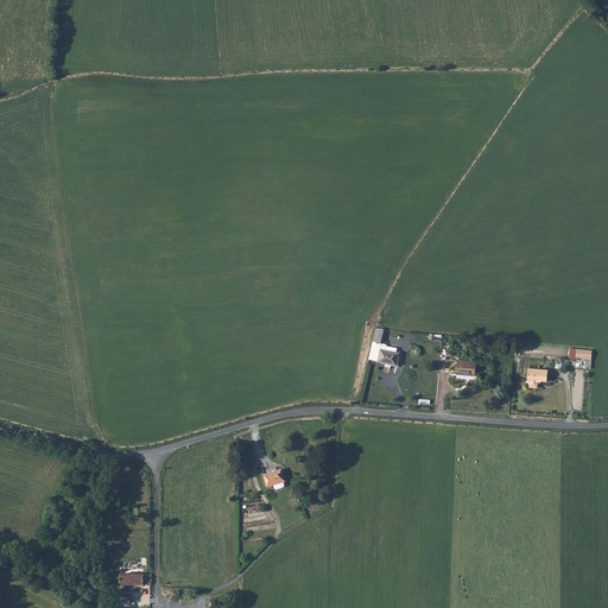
[(377,329),(369,360),(379,362),(379,363),(398,367),(400,354),(396,354),(397,349),(386,348),(386,352),(381,352),(380,349),(385,330),(377,329)]
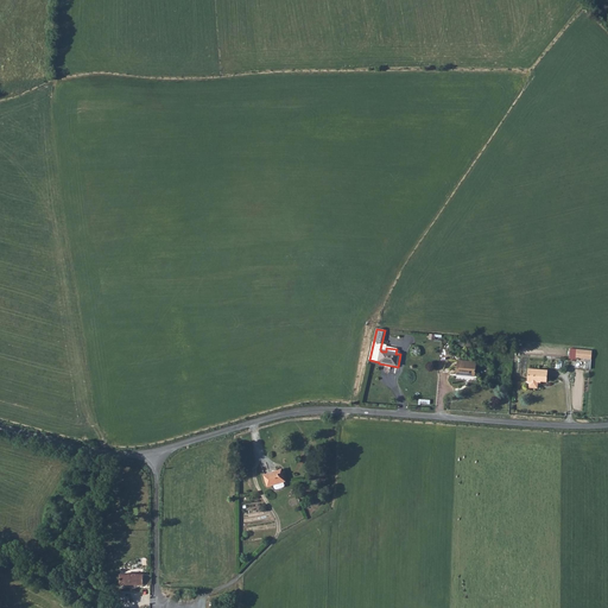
[(476,361),(457,360),(456,373),(468,374),(468,375),(475,377),(476,361)]
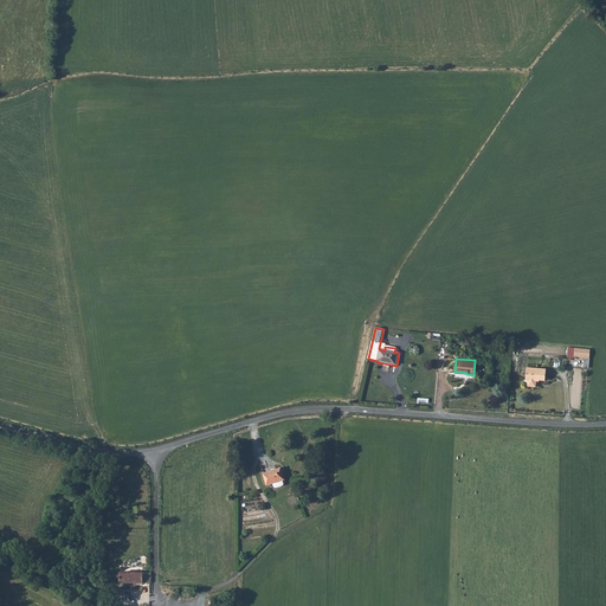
[(542,378),(543,367),(524,365),(523,379),(534,379),(534,378),(542,378)]
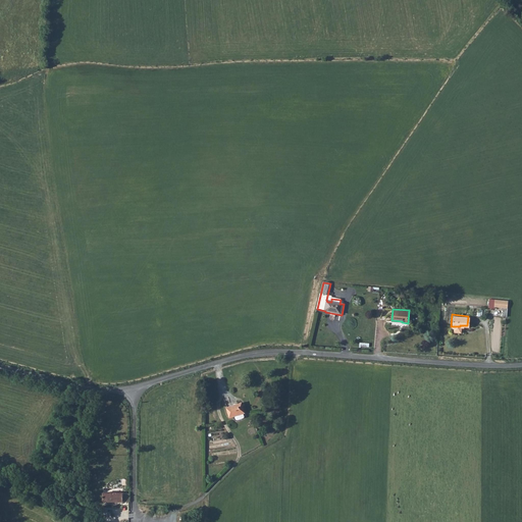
[(243,414),(246,413),(242,403),(226,408),(229,418),(233,417),(236,420),(238,422),(242,420),(244,418),(243,414)]
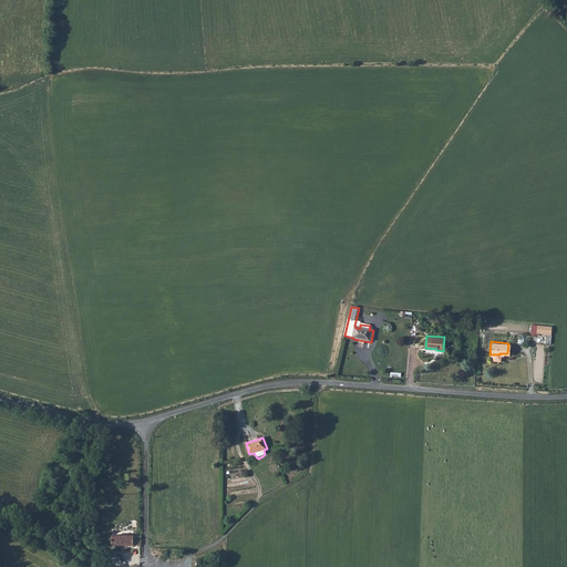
[(141,546),(141,536),(112,536),(112,546),(141,546)]
